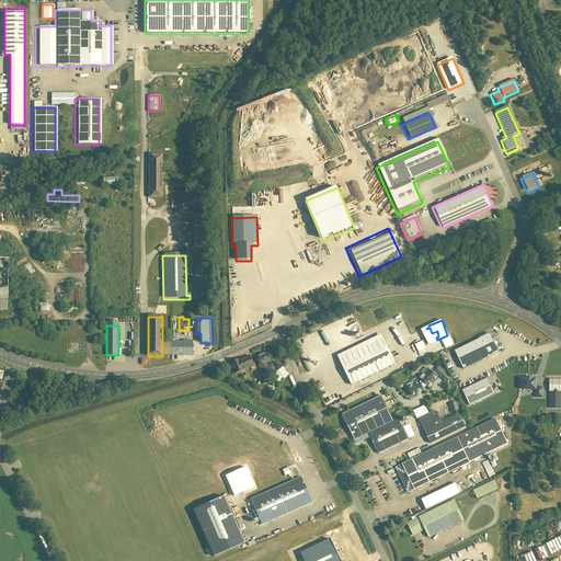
[(381,334),(338,356),(352,386),(396,364),(381,334)]
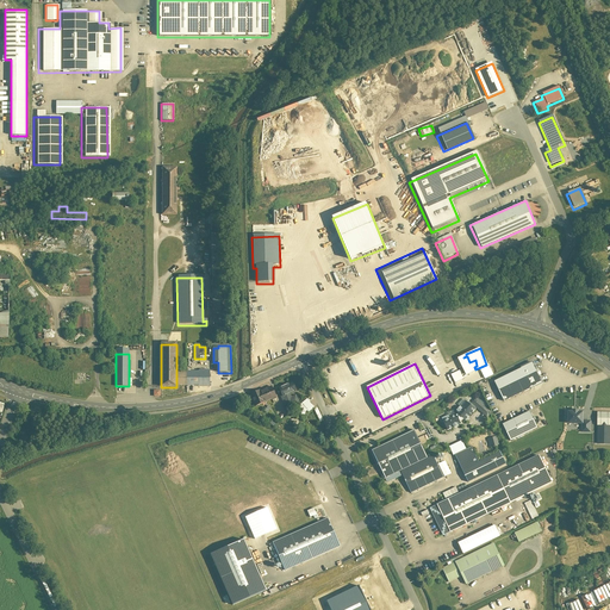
[(531,365),(492,384),(503,404),(541,385),(531,365)]
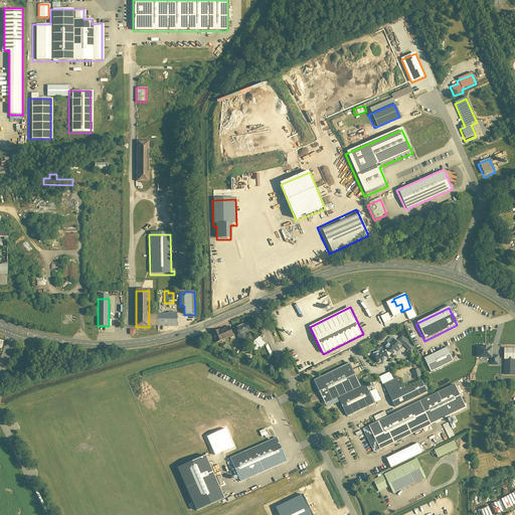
[(387,313),(379,317),(383,324),(390,320),(387,313)]
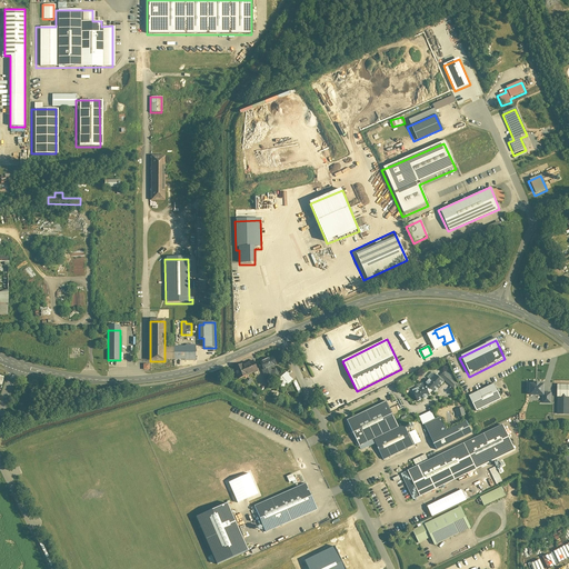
[(165,347),(165,361),(175,361),(173,347),(165,347)]
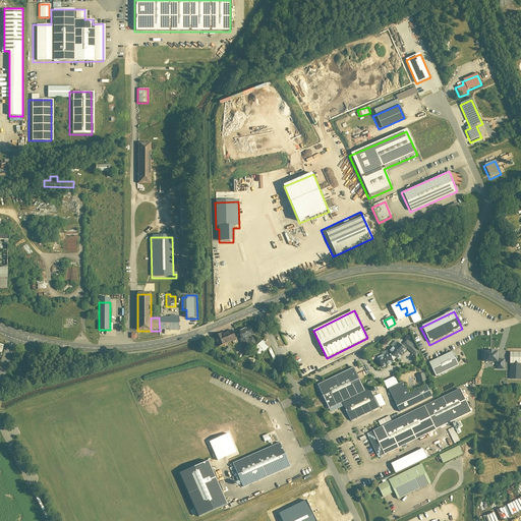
[(159,317),(160,331),(179,331),(179,317),(159,317)]
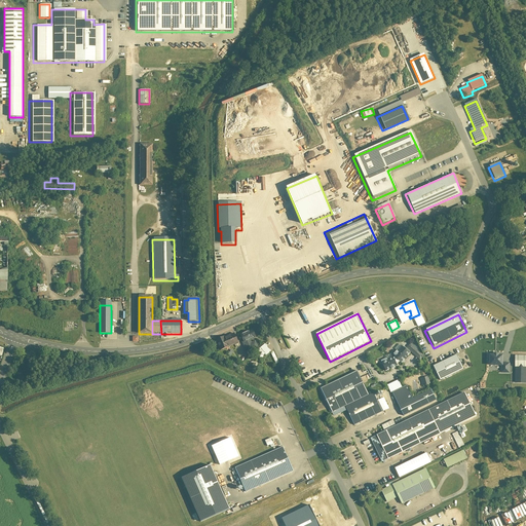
[(254,347),(257,345),(255,341),(251,343),(250,340),(255,337),(257,336),(255,333),(253,334),(252,331),(240,336),(243,342),(242,343),(247,352),(255,348),(254,347)]
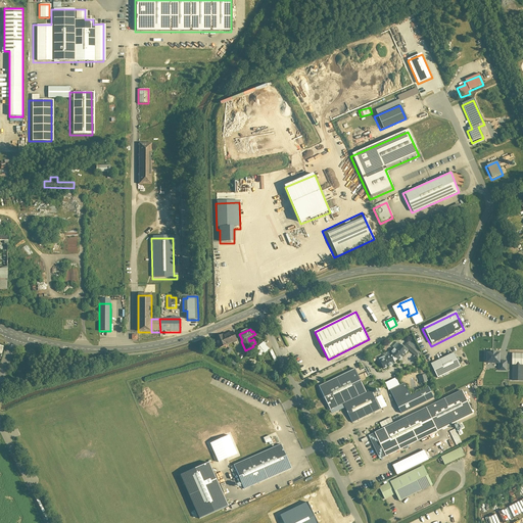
[(220,348),(237,341),(233,332),(223,336),(223,335),(215,338),(220,348)]
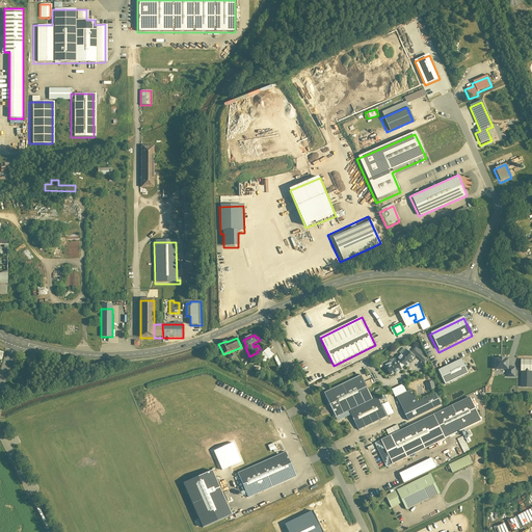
[(430,360),(416,347),(411,352),(426,365),(430,360)]
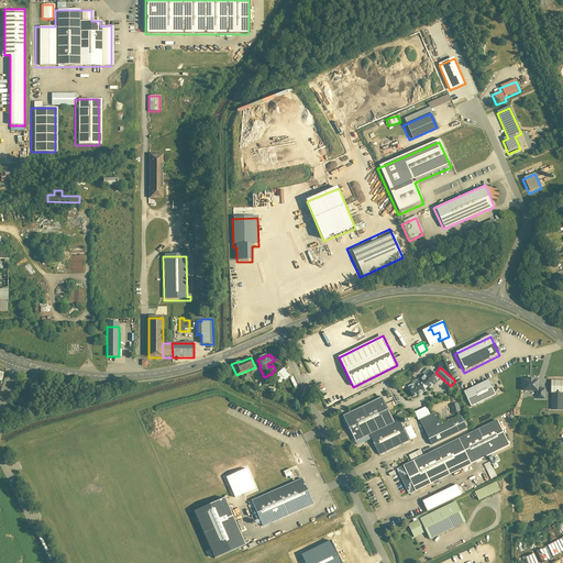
[(273,375),(277,385),(289,378),(284,368),(273,375)]
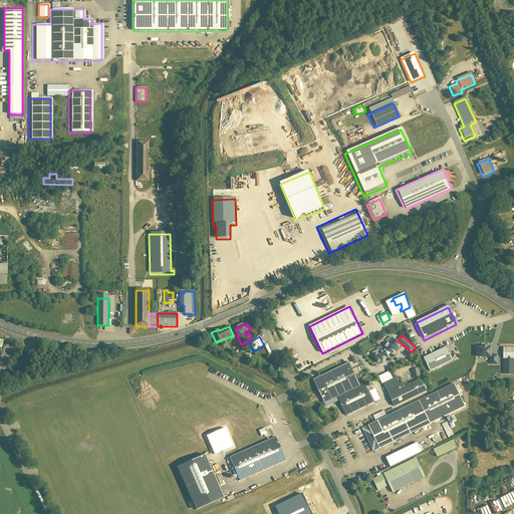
[(373,354),(377,362),(389,357),(388,355),(393,354),(402,344),(394,338),(390,343),(389,342),(386,346),(387,347),(384,349),(373,354)]
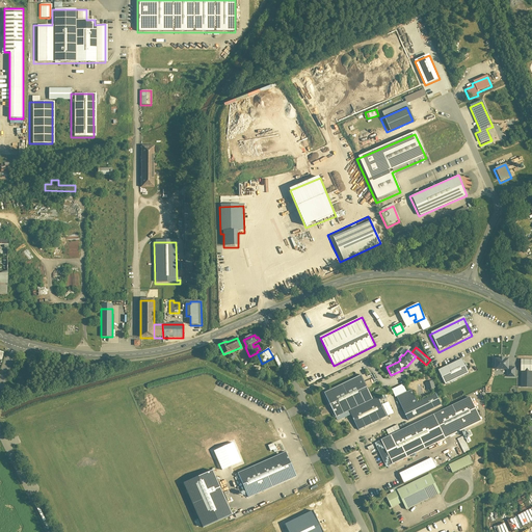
[(462,358),(439,370),(446,384),(470,373),(462,358)]
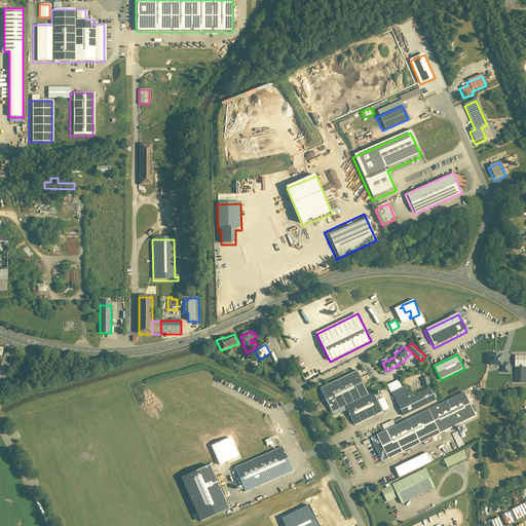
[(509,374),(509,363),(501,363),(501,354),(487,354),(487,366),(489,366),(489,370),(500,370),(500,374),(509,374)]
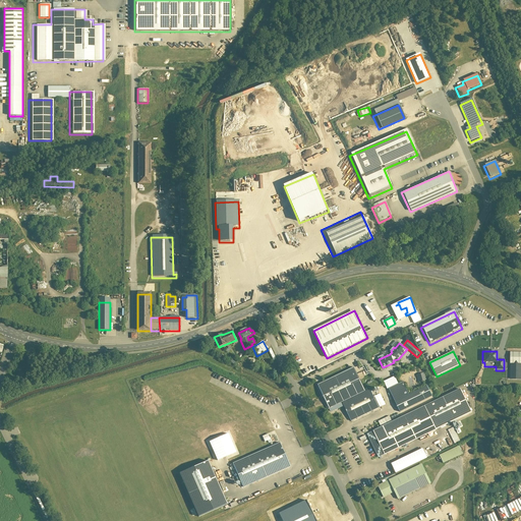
[(520,353),(509,353),(509,365),(511,365),(511,374),(520,373),(520,353)]
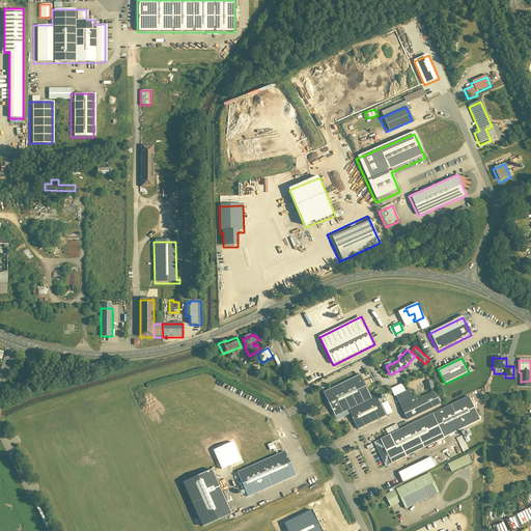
[(350,412),(358,430),(387,417),(376,396),(372,398),(361,374),(322,393),(333,419),(350,412)]
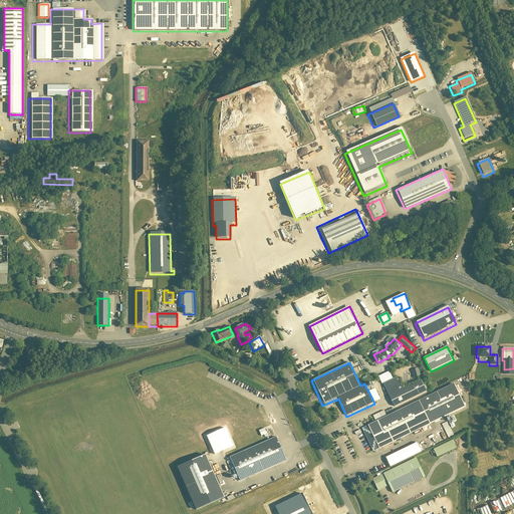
[(422,374),(420,367),(412,369),(414,376),(422,374)]
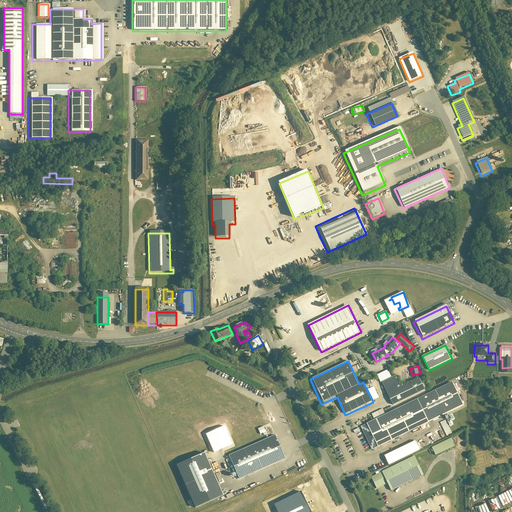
[(390,401),(392,406),(425,393),(419,381),(401,388),(396,376),(391,378),(388,371),(375,376),(378,385),(381,384),(389,402),(390,401)]
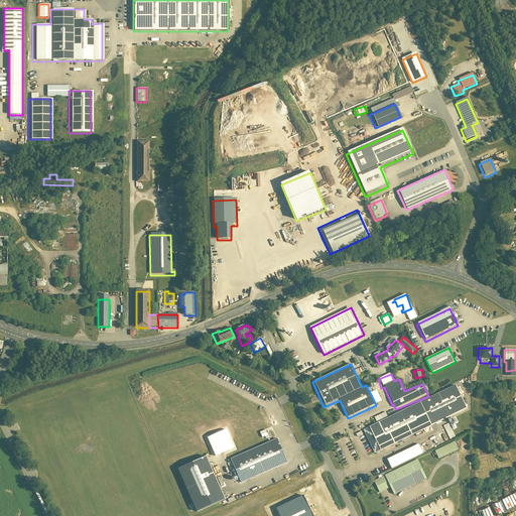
[(456,386),(363,431),(375,455),(468,410),(456,386)]
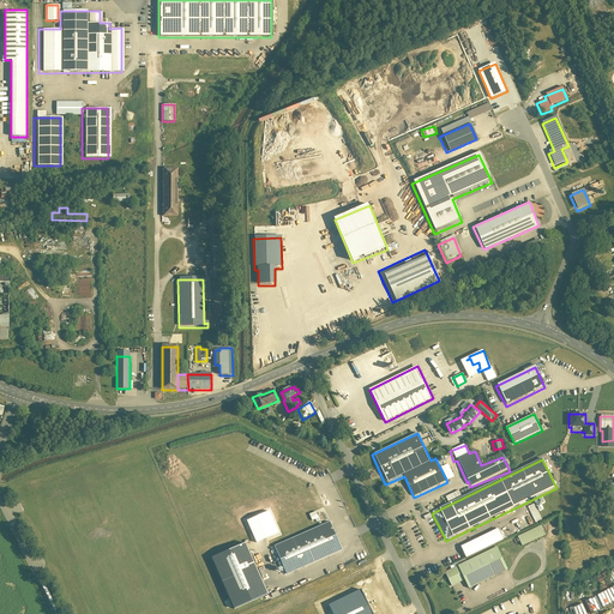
[(535,523),(541,521),(535,504),(529,506),(535,523)]
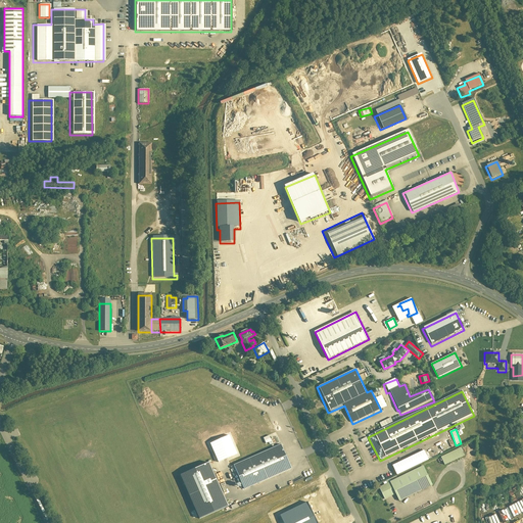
[(263,438),(265,444),(271,442),(269,435),(263,438)]
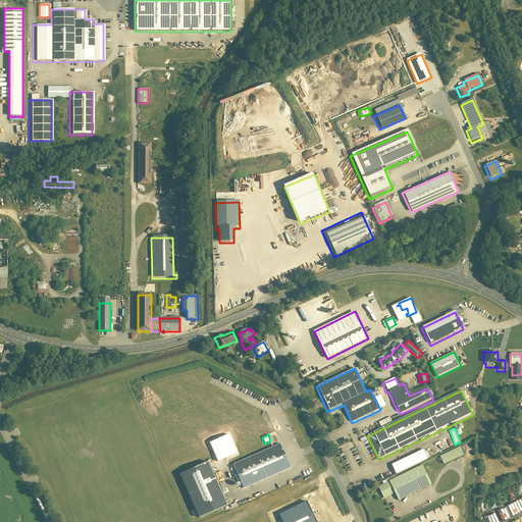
[(210,444),(218,462),(237,454),(228,435),(210,444)]
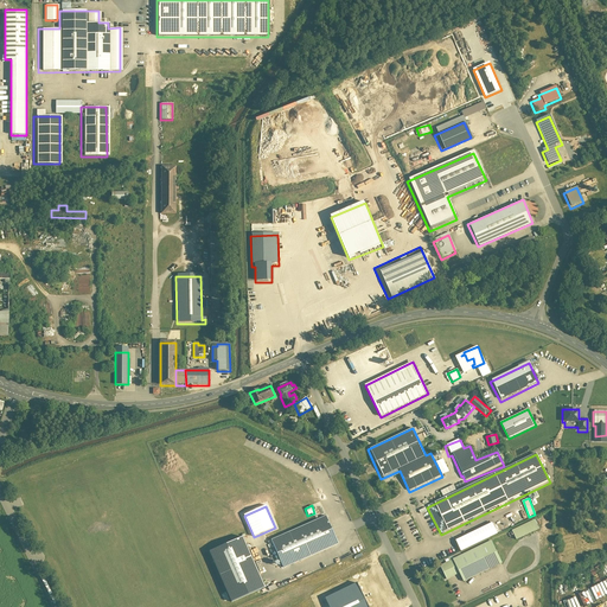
[(272,540),(283,568),(338,544),(326,516),(272,540)]
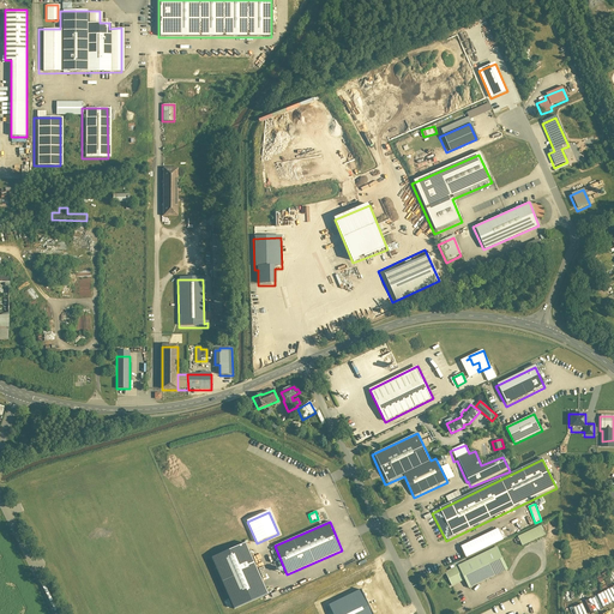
[(541,527),(518,537),(523,546),(546,535),(541,527)]
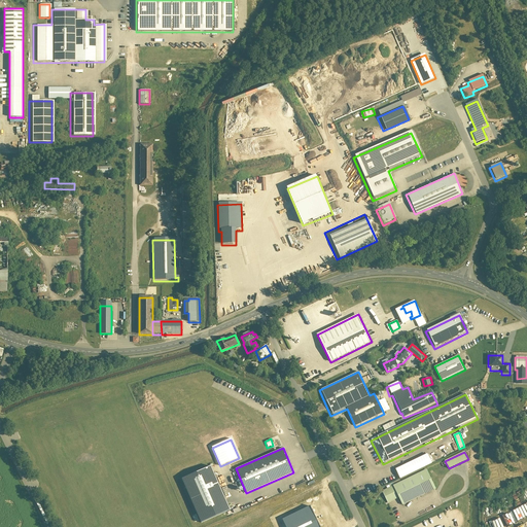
[(427,454),(407,462),(408,466),(402,468),(405,475),(431,464),(427,454)]
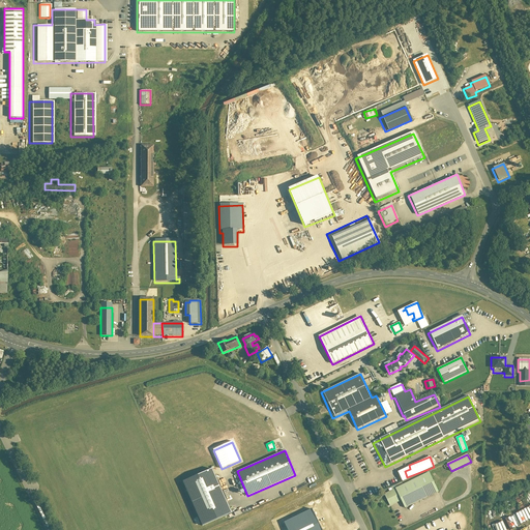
[(211,469),(182,482),(202,526),(231,513),(211,469)]
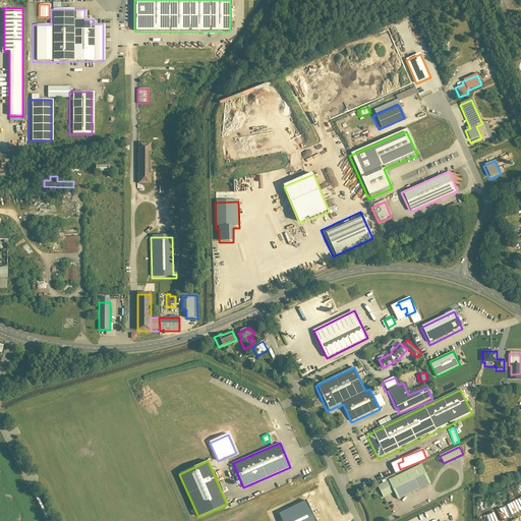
[(384,498),(394,493),(398,501),(431,484),(421,465),(378,486),(384,498)]
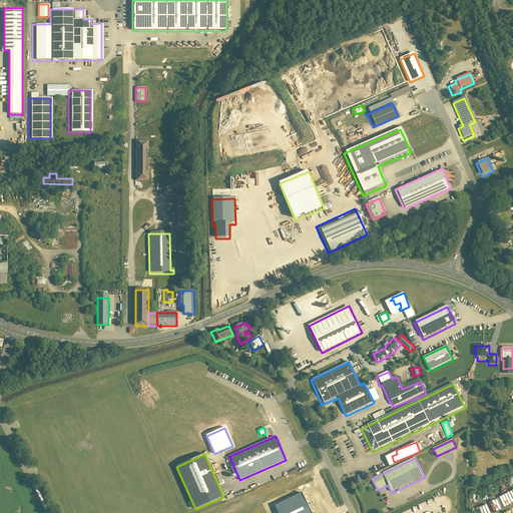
[(310,512),(302,494),(275,506),(278,512),(310,512)]
